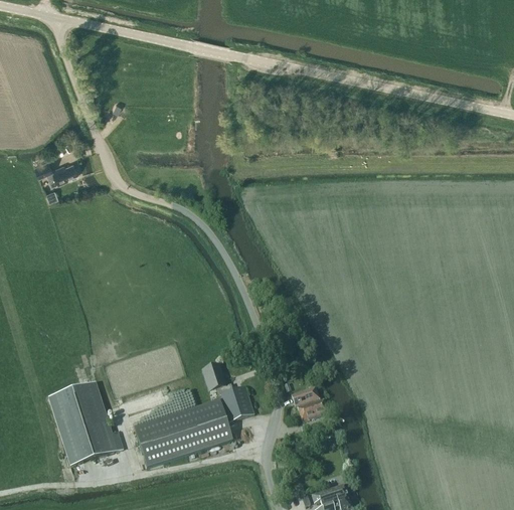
[(117,95),(106,105),(113,113),(124,102),(117,95)]
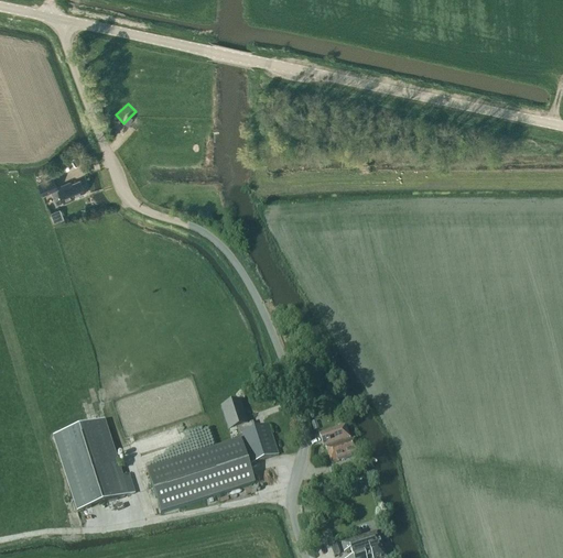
[(74,190),(86,185),(80,174),(72,177),(71,175),(57,181),(54,172),(39,178),(43,190),(53,187),(57,198),(63,196),(64,197),(75,193),(74,190)]
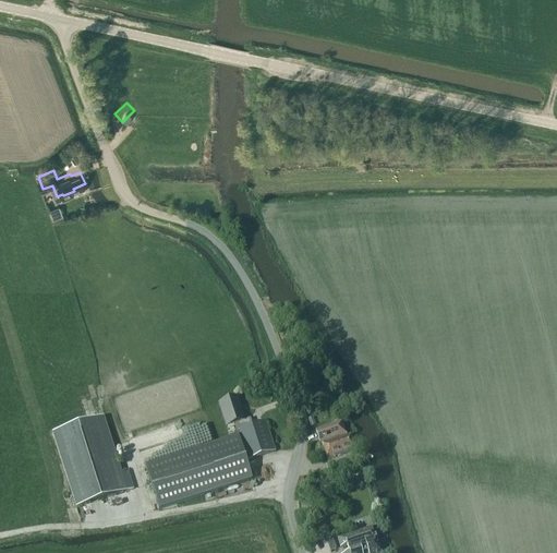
[(101,183),(93,185),(95,194),(104,192),(101,183)]
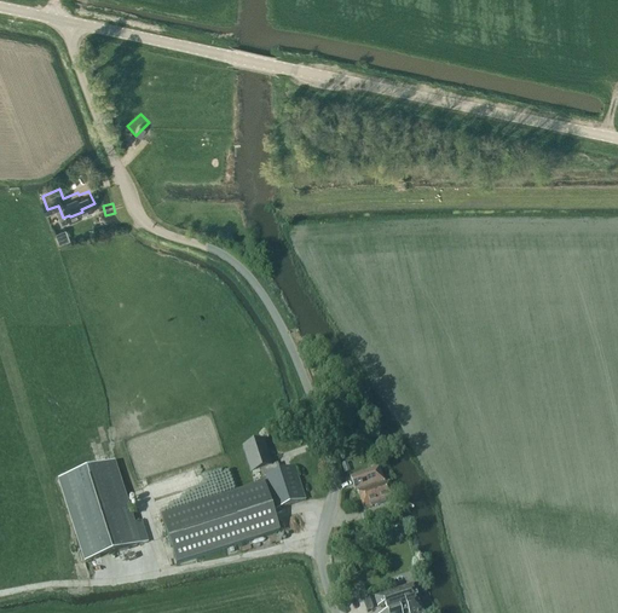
[(261,464),(265,479),(161,512),(177,560),(281,526),(273,505),(306,496),(296,462),(281,467),(278,458),(272,461),(265,435),(243,443),(252,468),(261,464)]
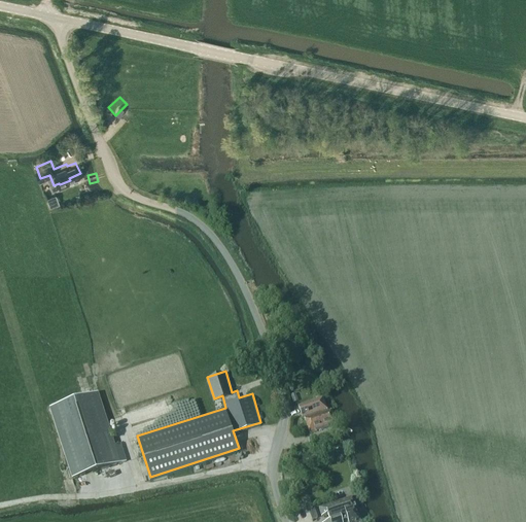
[(98,388),(49,404),(72,474),(120,458),(98,388)]
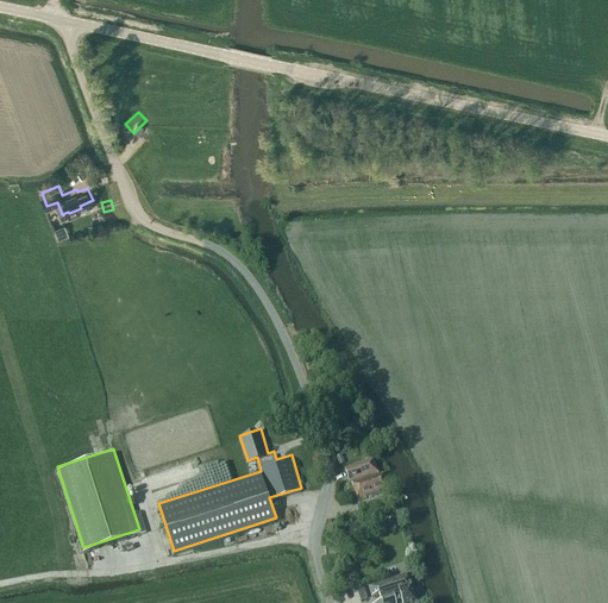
[(350,478),(352,477),(378,469),(374,454),(367,457),(345,464),(350,478)]
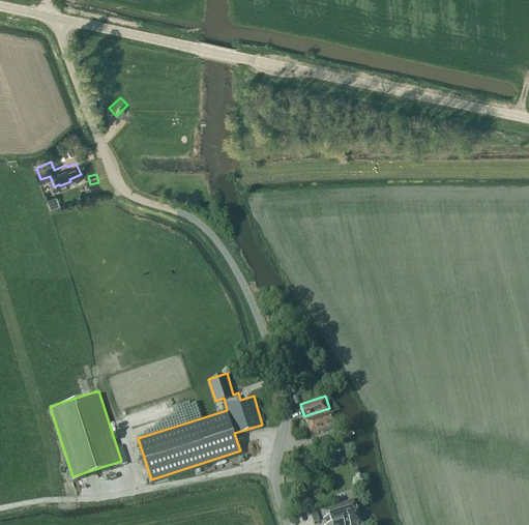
[(330,423),(338,420),(333,409),(330,410),(329,408),(306,415),(312,432),(331,426),(330,423)]
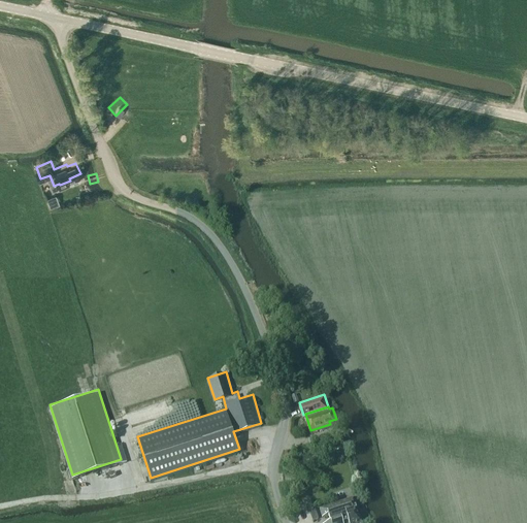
[(351,522),(362,519),(355,493),(321,503),(323,513),(329,511),(331,517),(325,519),(326,522),(327,522),(332,522),(351,522)]
